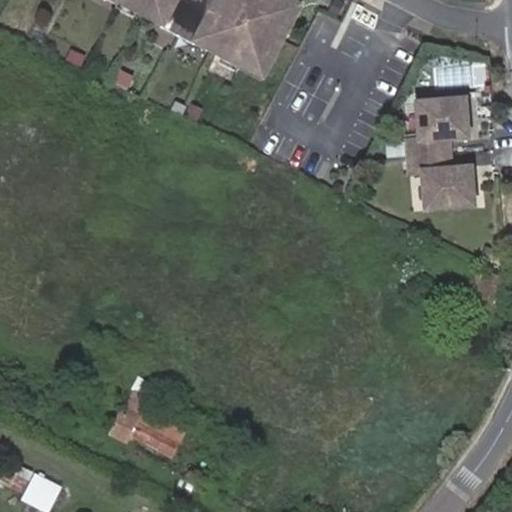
[(123,0),(165,22),(168,18),(199,34),(197,38),(242,62),(244,58),(266,70),(299,7),(285,0),(123,0)]
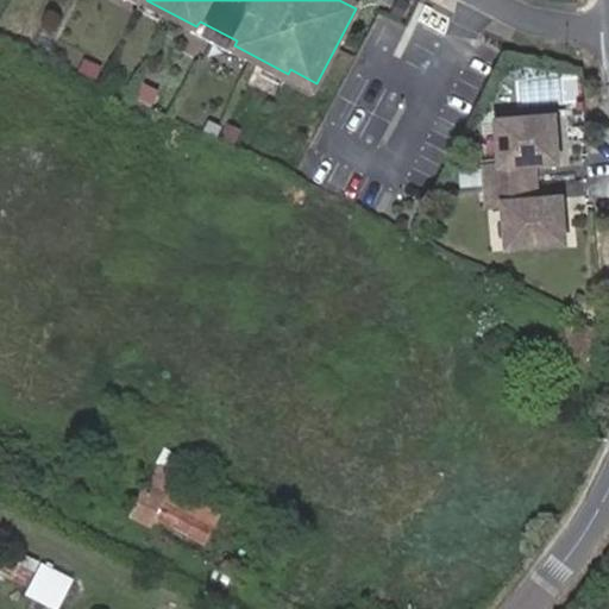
[(548,118),(496,124),(501,167),(485,168),(489,207),(503,206),(508,250),(559,245),(558,232),(564,231),(562,200),(538,202),(534,165),(558,164),(556,131),(550,132),(548,118)]
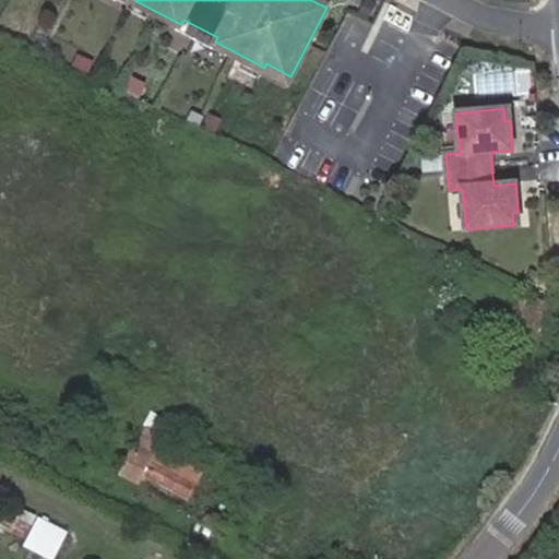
[(528,354),(549,307),(533,300),(520,325),(509,321),(499,342),(528,354)]
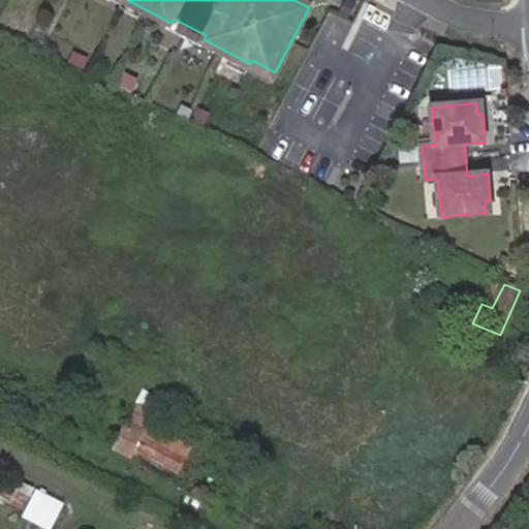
[(144,399),(117,457),(129,464),(133,454),(179,474),(188,453),(144,432),(156,405),(144,399)]
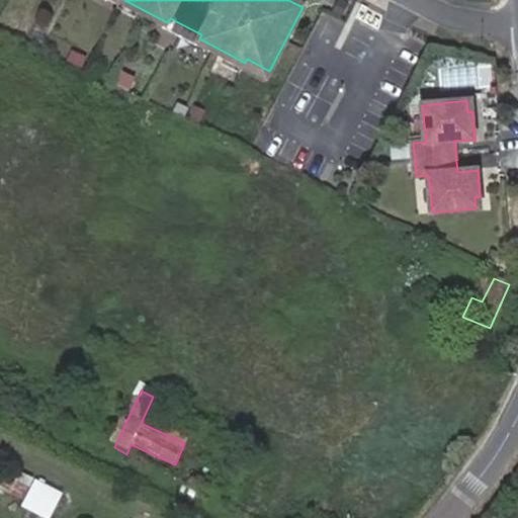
[(7,465),(0,479),(0,491),(21,503),(34,479),(7,465)]
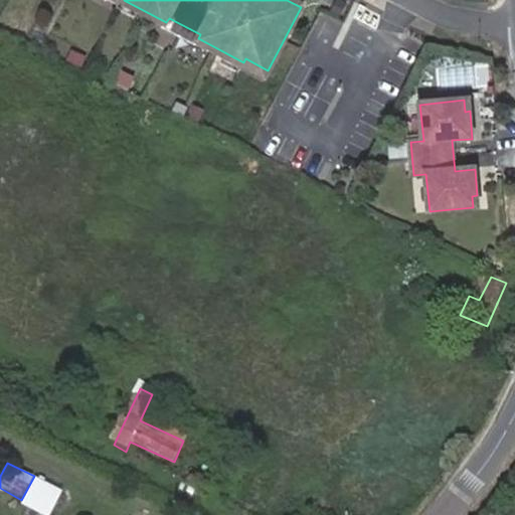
[(47,514),(60,490),(35,477),(22,502),(46,514),(47,514)]
